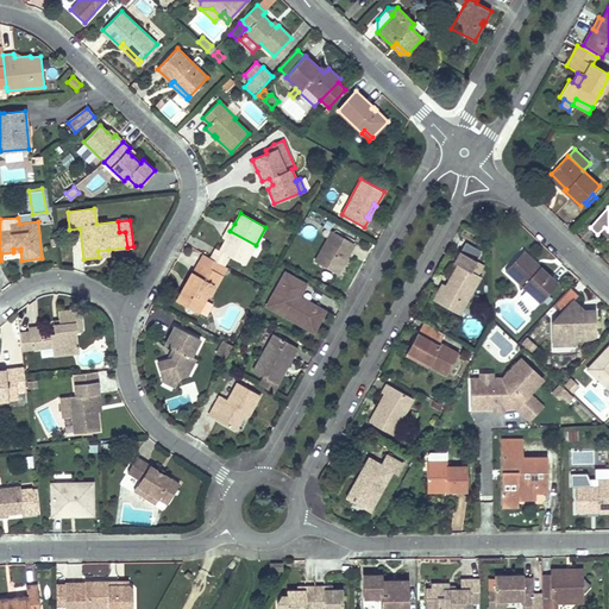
[(333,224),(326,220),(322,226),(330,230),(333,224)]
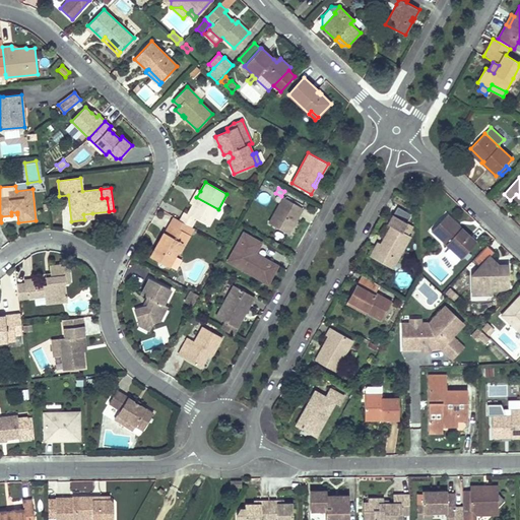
[(218,209),(196,197),(193,204),(187,213),(185,212),(180,220),(186,223),(191,226),(195,218),(209,225),(218,209)]
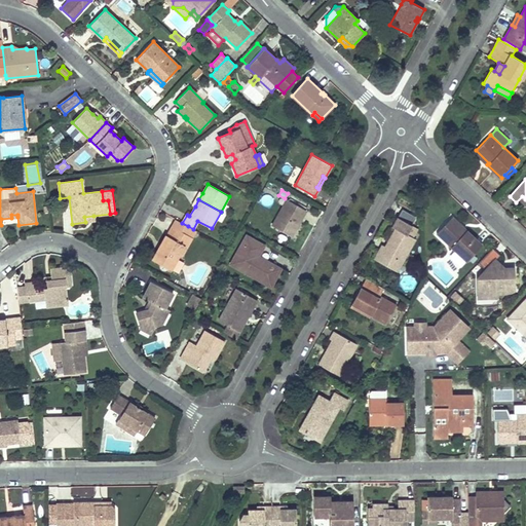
[(287,199),(272,226),(291,236),(296,228),(297,229),(300,224),(298,224),(306,211),(287,199)]
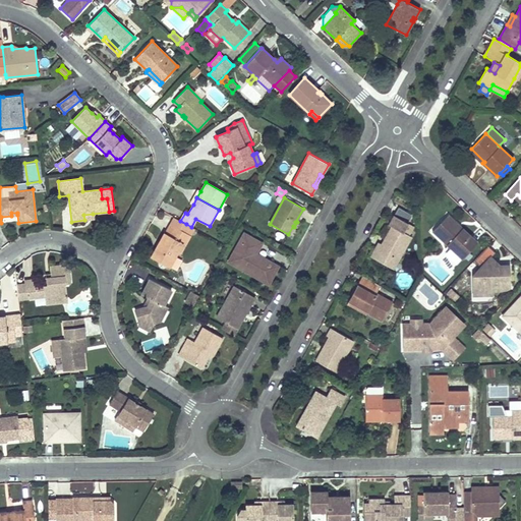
[(407,223),(411,215),(398,208),(394,216),(407,223)]
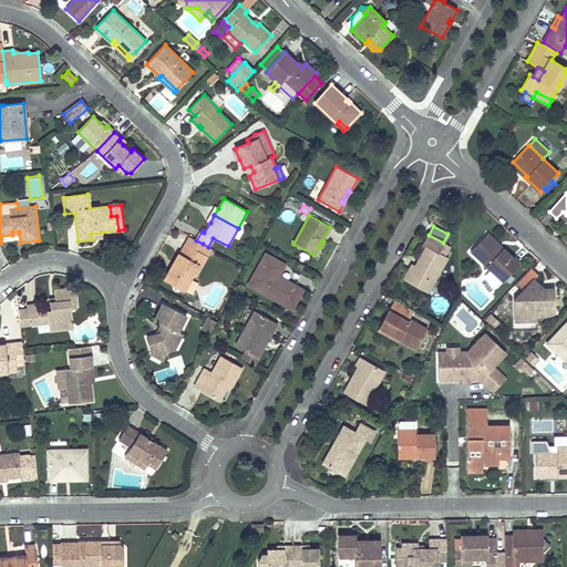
[(503,281),(519,264),(503,248),(501,250),(496,246),(498,244),(487,234),(470,251),(491,270),(503,281)]
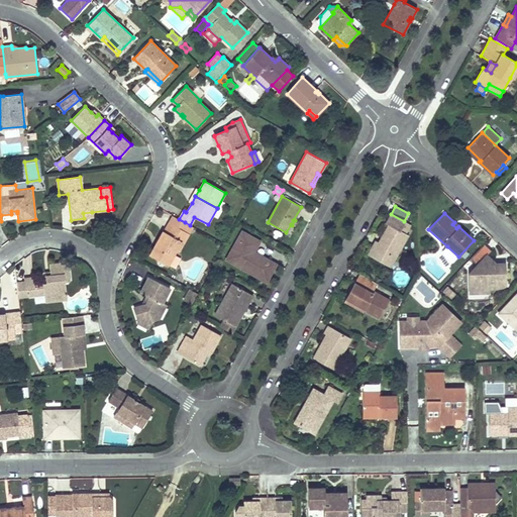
[(371,255),(390,267),(408,235),(406,233),(400,230),(405,221),(404,221),(391,214),(386,223),(389,224),(378,242),(371,255)]
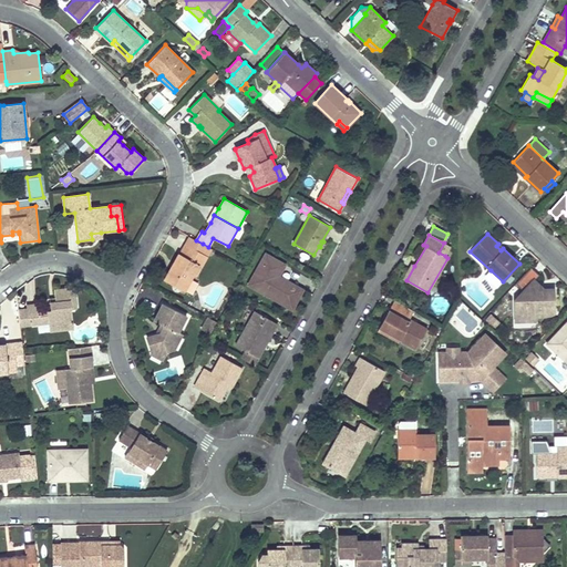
[(196,240),(189,237),(185,244),(198,251),(203,244),(196,240)]
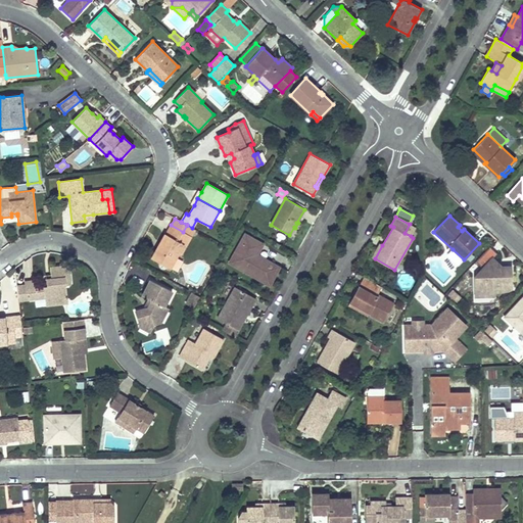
[(411,236),(416,228),(410,224),(405,233),(411,236)]
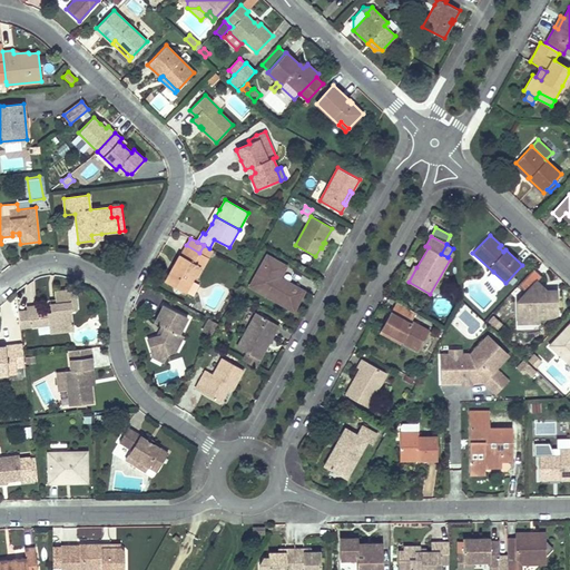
[(165,281),(185,292),(193,277),(197,276),(213,249),(209,248),(204,245),(199,253),(186,245),(180,255),(179,255),(174,265),(176,266),(173,272),(170,271),(165,281)]
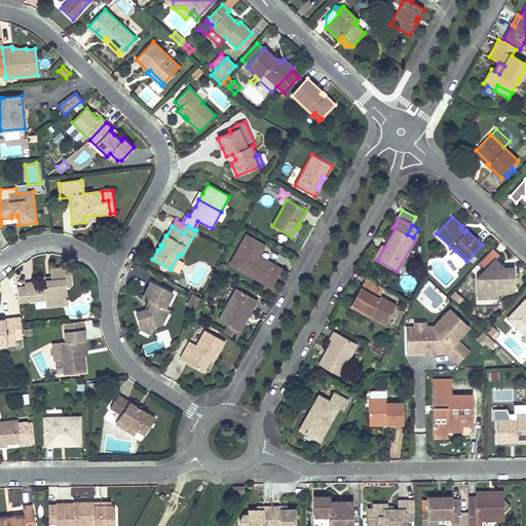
[(264,246),(247,235),(230,264),(270,287),(280,269),(265,260),(264,261),(258,258),(259,256),(264,246)]
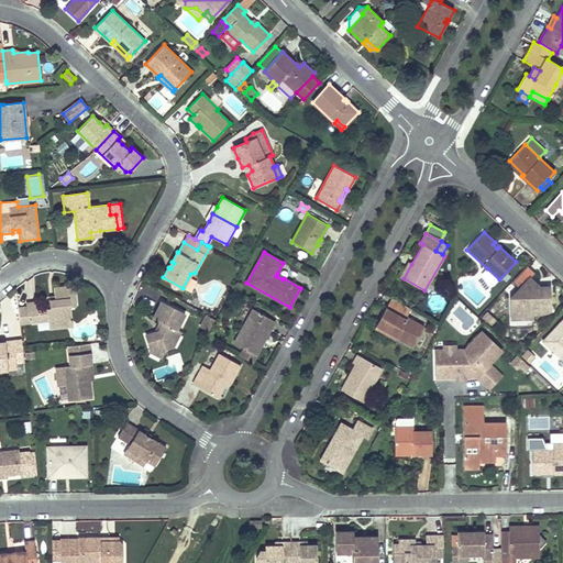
[(404,278),(411,264),(408,263),(400,277),(404,278)]
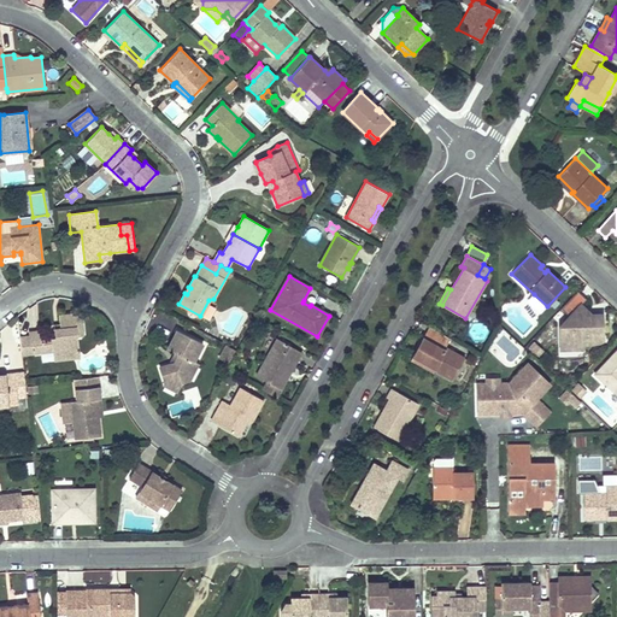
[(582,339),(604,339),(603,315),(592,315),(589,317),(586,313),(588,311),(581,305),(587,299),(577,291),(562,309),(569,316),(565,321),(565,329),(562,330),(562,346),(568,348),(575,348),(579,347),(582,345),(582,339)]
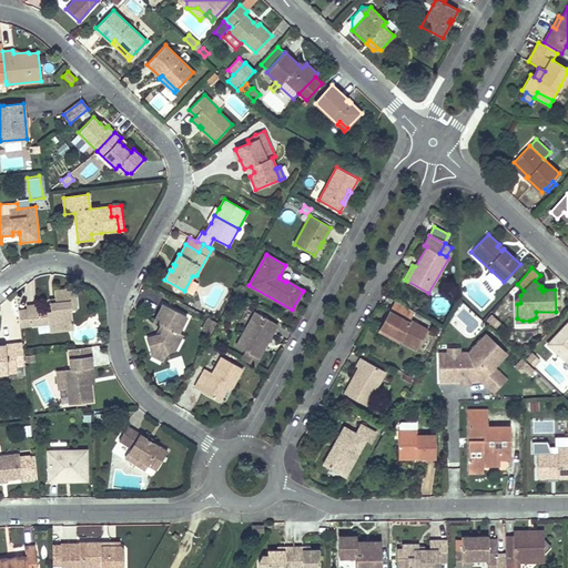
[(504,282),(492,271),(485,277),(497,288),(504,282)]
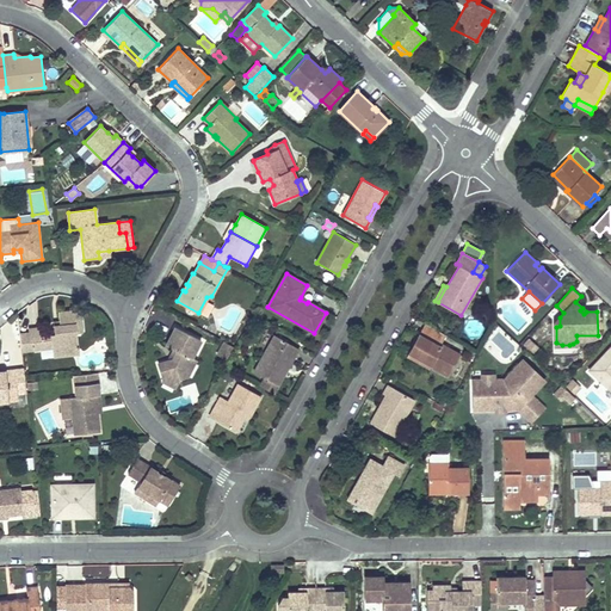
[(34,344),(34,350),(53,349),(53,351),(79,349),(76,333),(82,333),(81,316),(72,310),(59,312),(59,321),(60,325),(54,325),(55,334),(43,335),(42,327),(29,328),(29,332),(30,345),(34,344)]
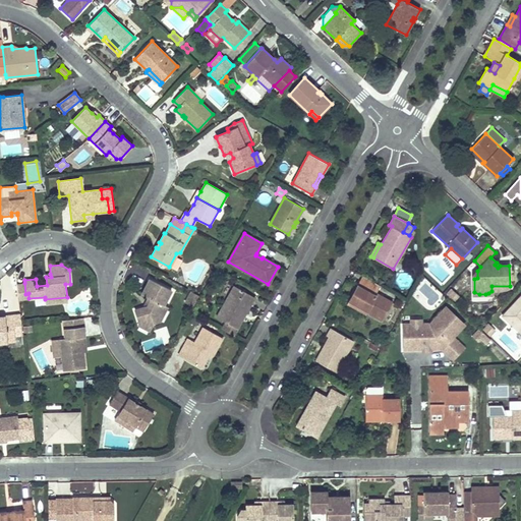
[(380,286),(362,276),(348,301),(366,311),(365,312),(366,312),(382,321),(392,301),(377,293),(380,286)]
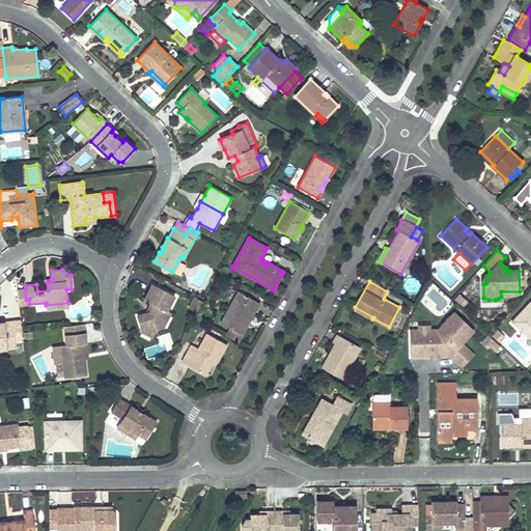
[(152,284),(144,300),(150,303),(154,304),(149,311),(146,313),(138,315),(141,329),(149,326),(156,329),(164,327),(171,312),(167,311),(174,296),(152,284)]
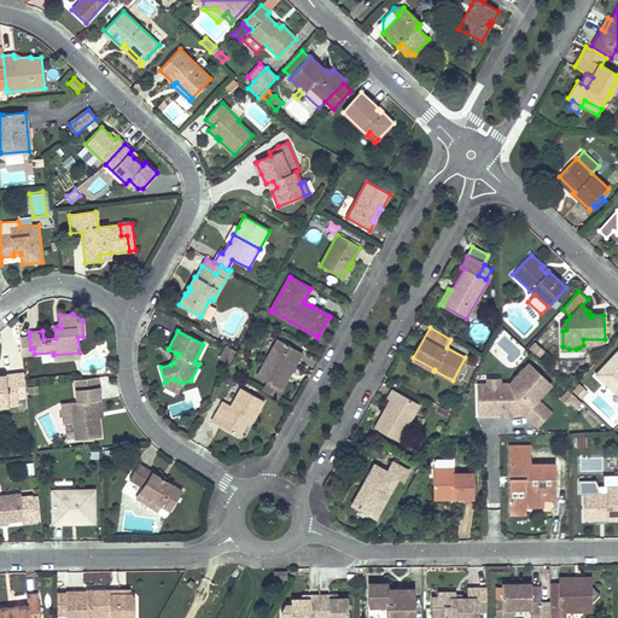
[(21,337),(22,356),(34,354),(34,348),(30,349),(29,336),(21,337)]
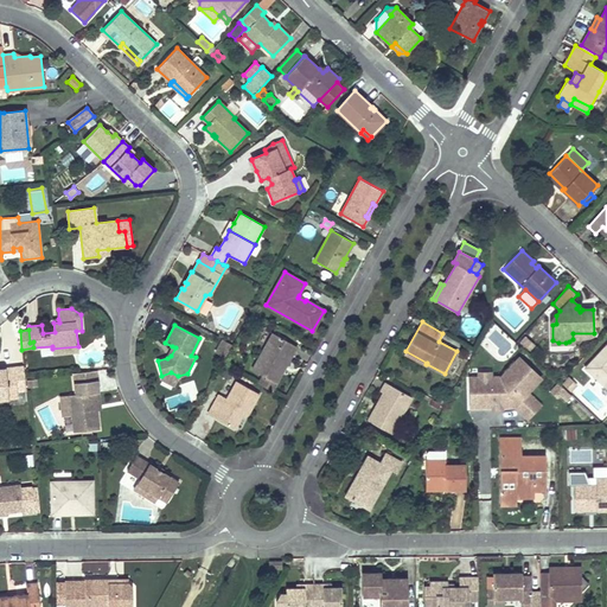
[(273,333),(253,369),(263,375),(259,383),(272,390),(285,369),(281,366),(288,353),(292,356),(296,346),(273,333)]
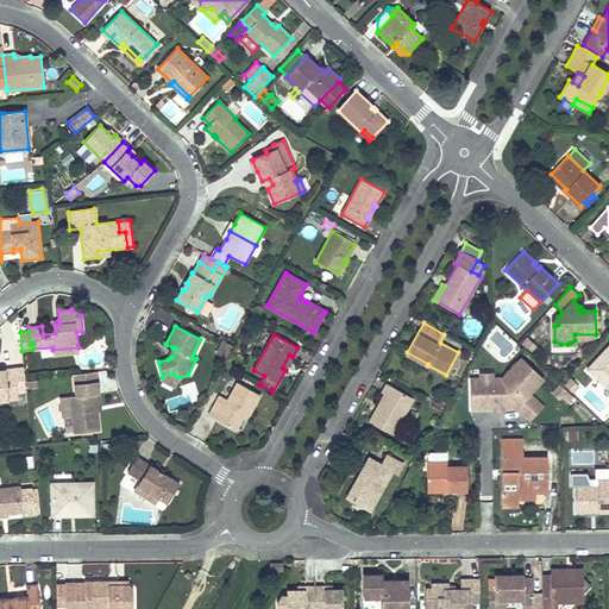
[(224,340),(217,353),(226,359),(233,346),(224,340)]
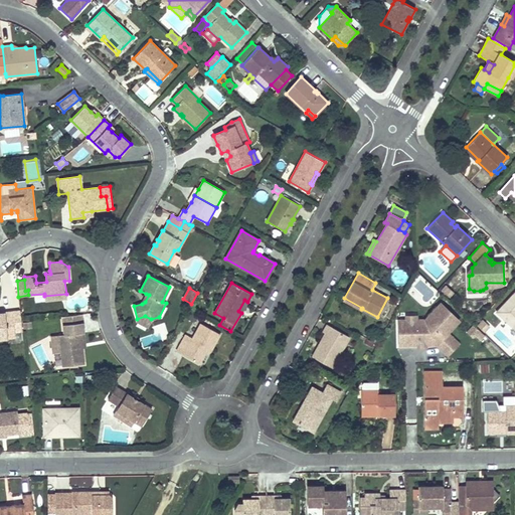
[(449,297),(453,293),(447,288),(444,292),(449,297)]
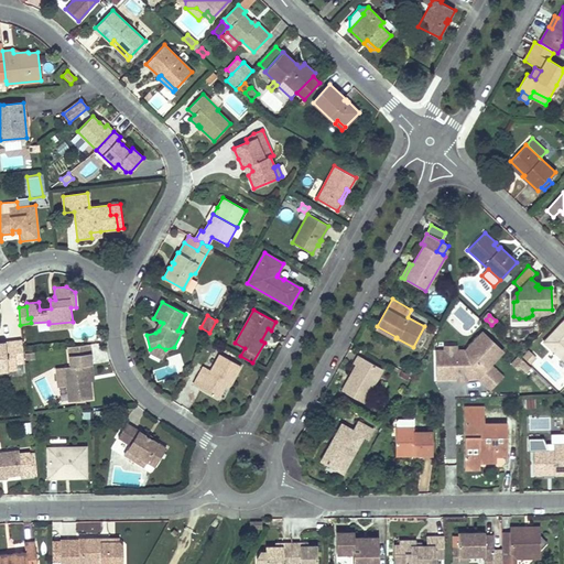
[(563,320),(544,342),(557,354),(563,360),(563,320)]
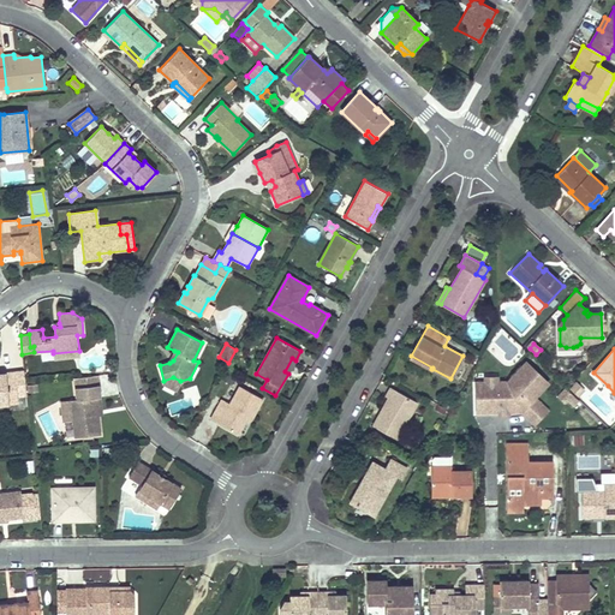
[(411,356),(410,359),(431,371),(433,369),(431,369),(433,368),(411,356)]
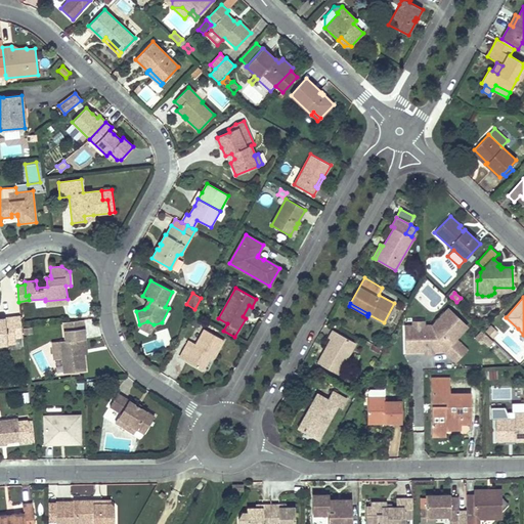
[(243,316),(246,318),(252,307),(249,305),(243,316)]
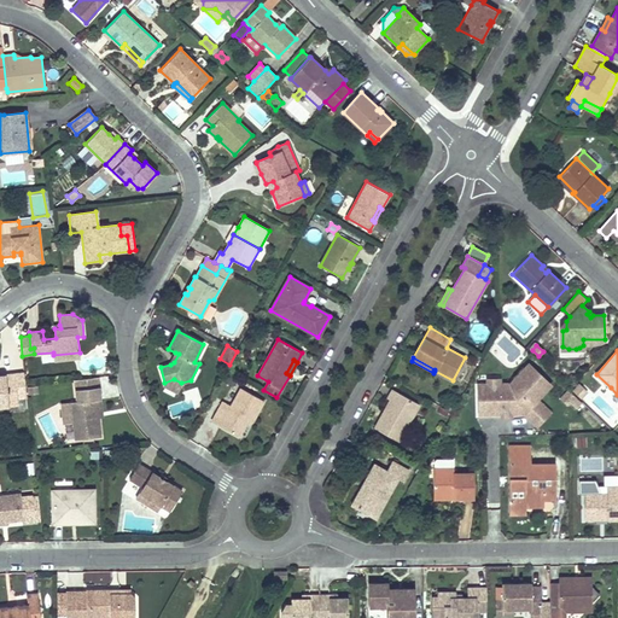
[(537,400),(551,385),(529,363),(511,384),(500,384),(487,384),(484,384),(484,400),(478,400),(478,414),(500,414),(501,414),(501,407),(511,407),(511,414),(512,414),(524,414),(537,426),(551,412),(537,400)]
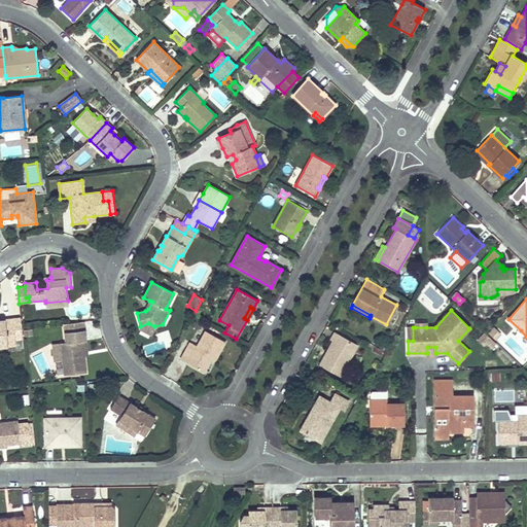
[(0,346),(15,345),(14,340),(23,339),(21,318),(4,320),(4,322),(0,322),(0,346)]
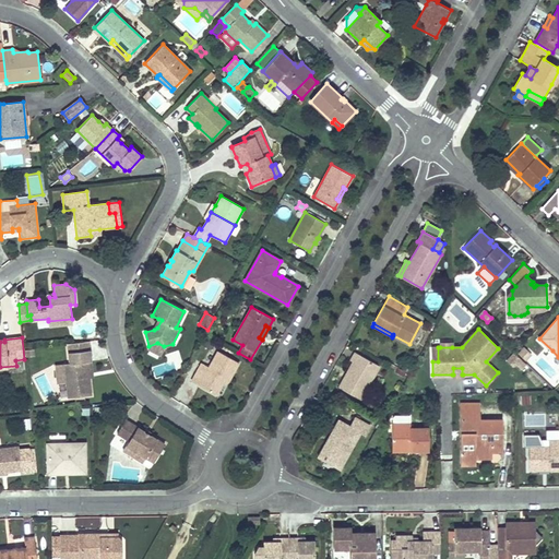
[(205,337),(201,344),(210,349),(213,342),(205,337)]
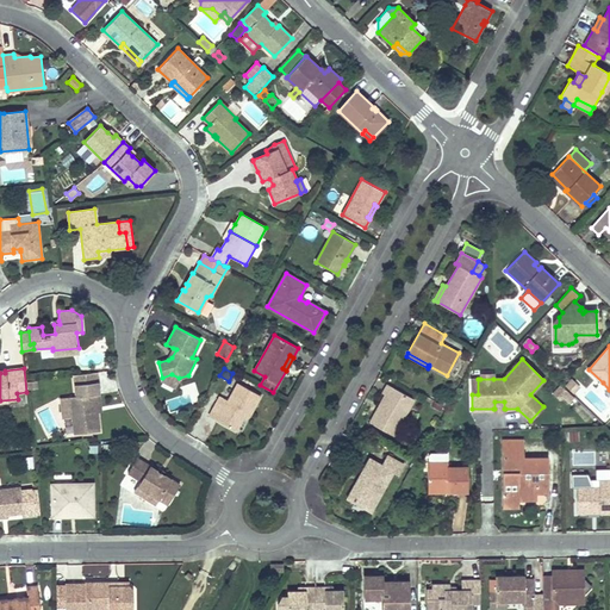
[(74,374),(76,397),(61,398),(63,418),(73,417),(74,434),(99,431),(98,412),(95,394),(99,394),(97,372),(74,374)]
